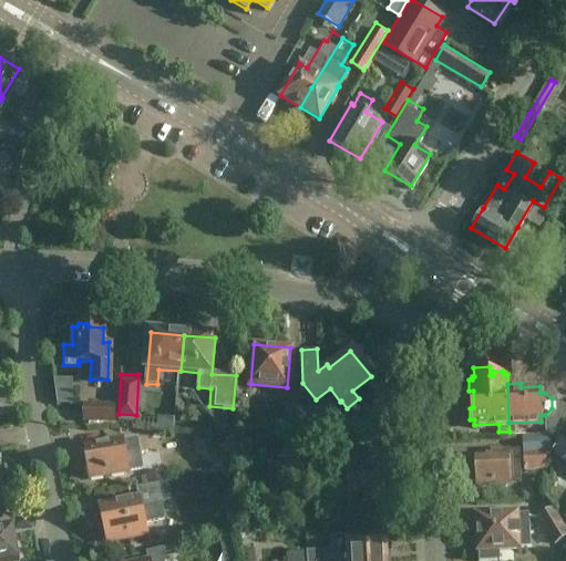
[(115,401),(83,401),(83,417),(115,417),(115,401)]
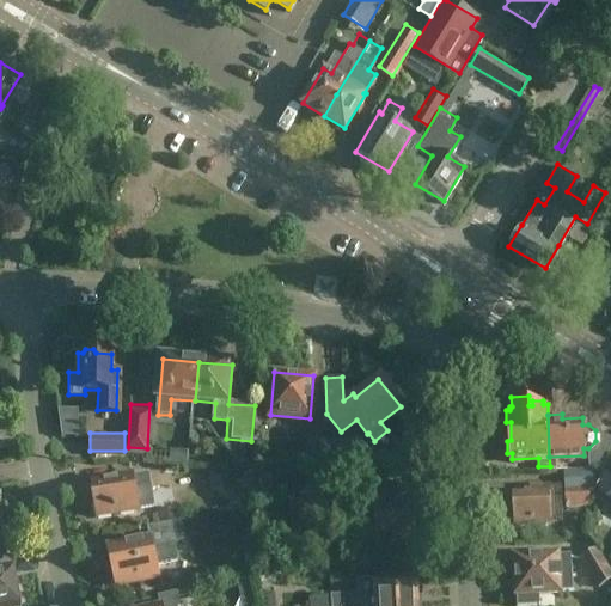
[(329,435),(311,435),(313,477),(331,476),(329,435)]
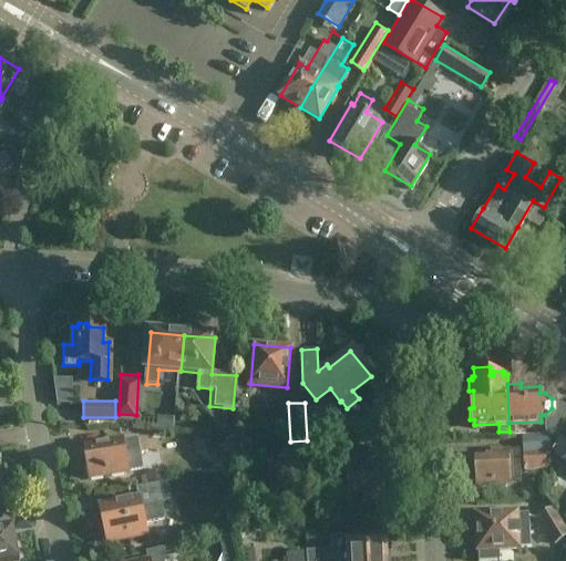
[(523,448),(545,447),(548,447),(547,432),(522,433),(523,448)]
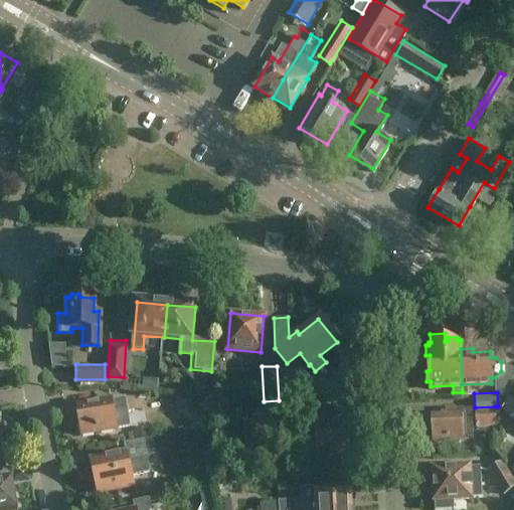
[(513,399),(507,395),(502,410),(513,416),(513,399)]
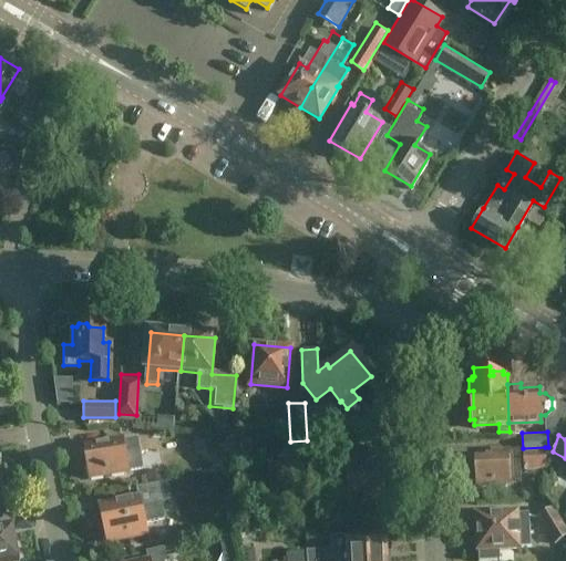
[(89,473),(127,466),(142,465),(139,447),(137,436),(123,439),(122,436),(105,439),(105,440),(83,445),(89,473)]
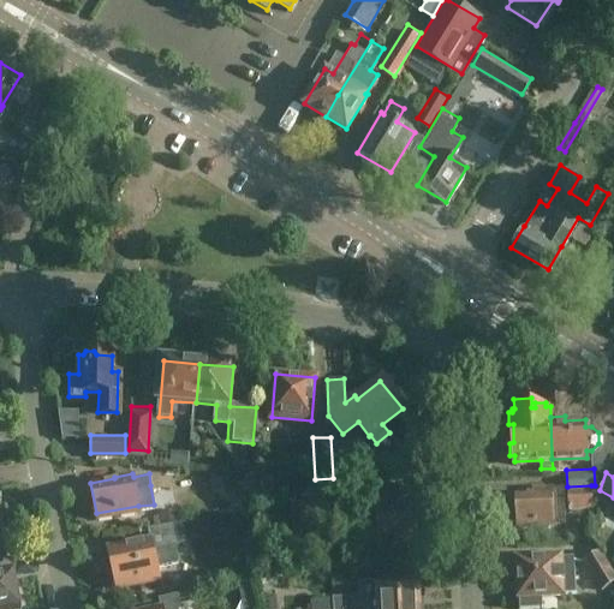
[(554,523),(553,488),(553,485),(534,485),(534,490),(516,491),(517,524),(554,523)]
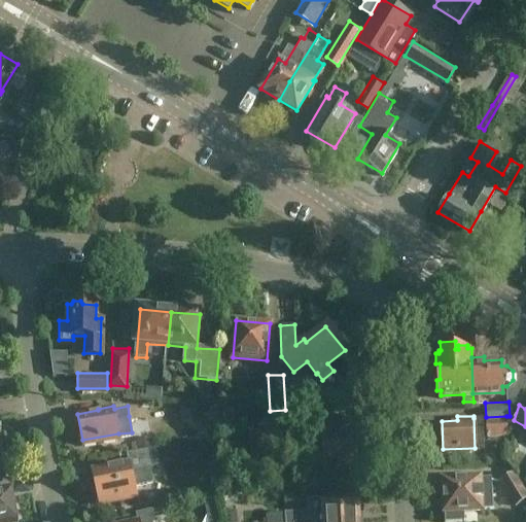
[(507,431),(506,416),(486,417),(487,432),(507,431)]
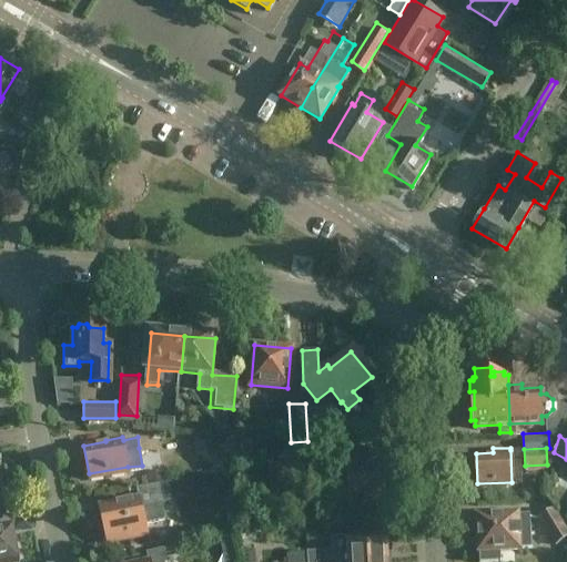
[(519,449),(510,450),(512,482),(519,481),(519,449)]
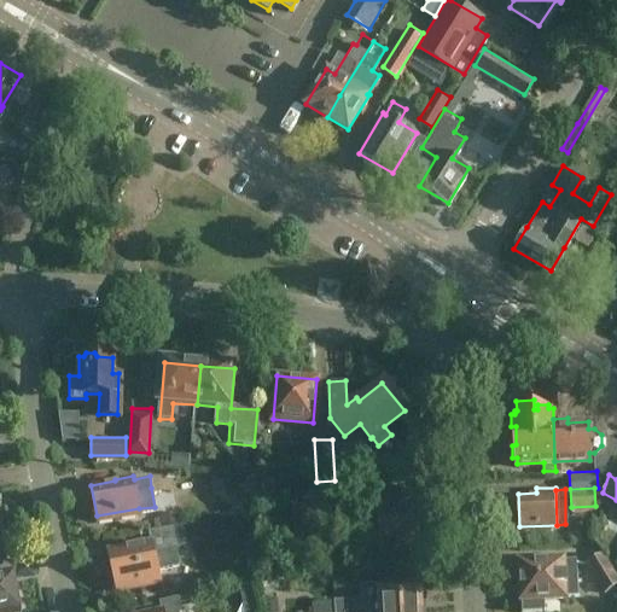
[(342,499),(289,500),(289,520),(343,518),(342,499)]
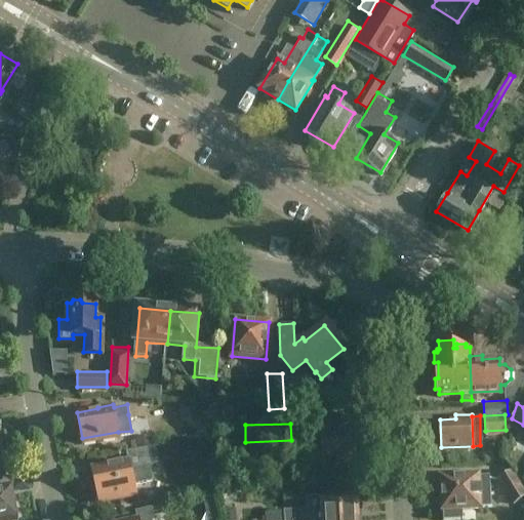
[(319,435),(310,435),(311,460),(320,460),(354,458),(352,431),(319,432),(319,435)]
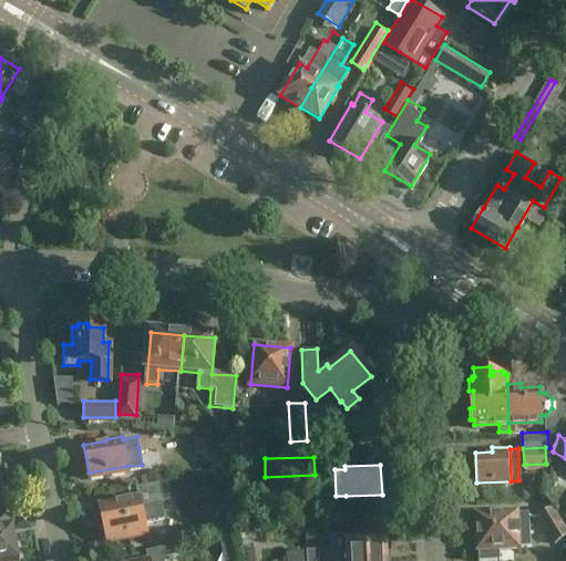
[(216,475),(202,487),(213,499),(227,488),(216,475)]
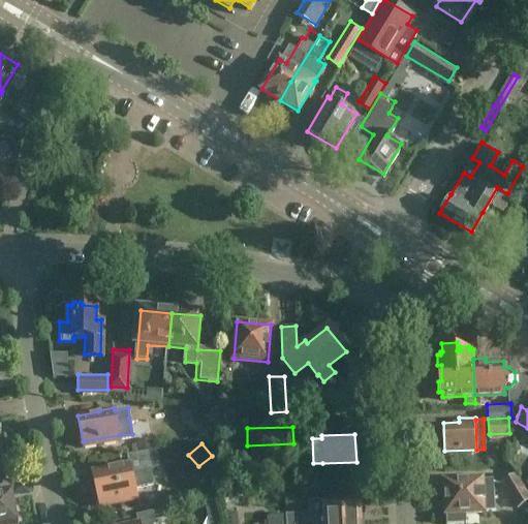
[(129,470),(149,469),(160,466),(157,448),(133,452),(126,453),(128,467),(129,470)]
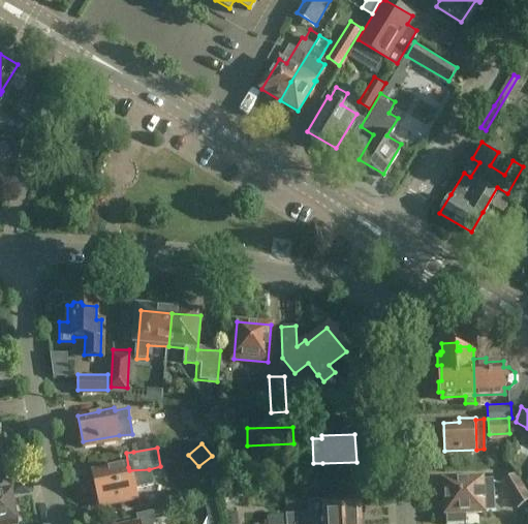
[(325,476),(359,479),(359,466),(325,464),(325,476)]
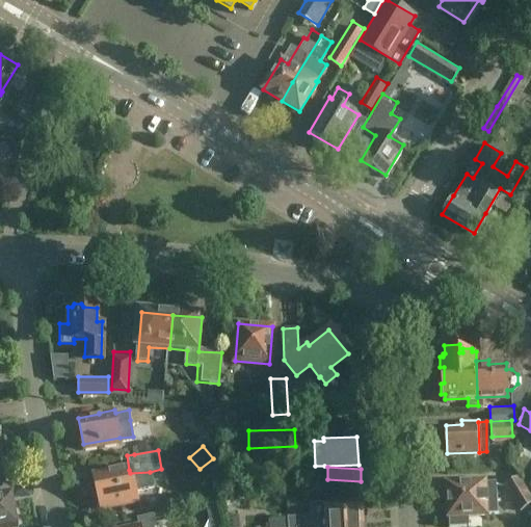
[(130,473),(129,470),(95,475),(98,496),(94,496),(95,505),(100,504),(100,507),(135,501),(133,491),(152,488),(150,472),(130,473)]
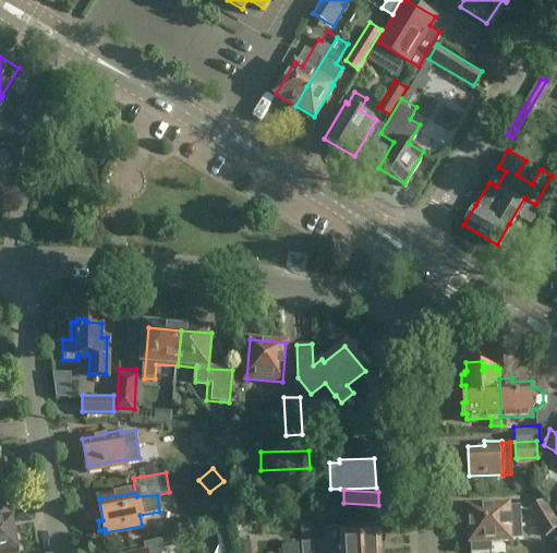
[(556,517),(545,497),(528,507),(543,533),(556,525),(556,517)]
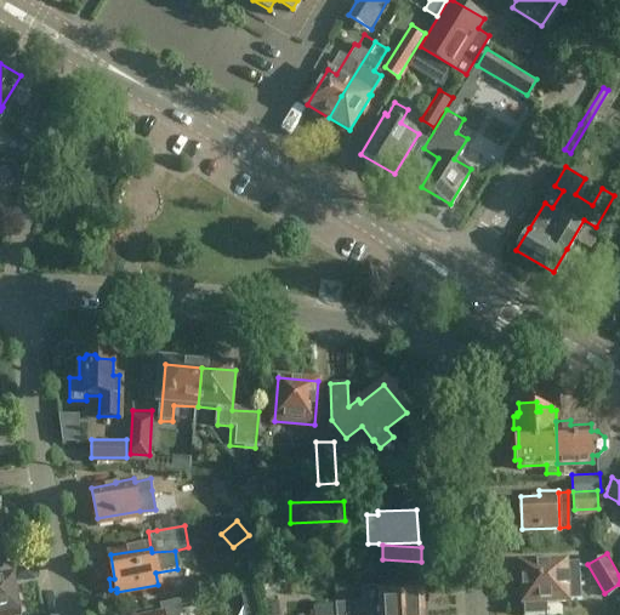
[(579,559),(522,562),(524,613),(547,611),(546,598),(581,597),(579,559)]
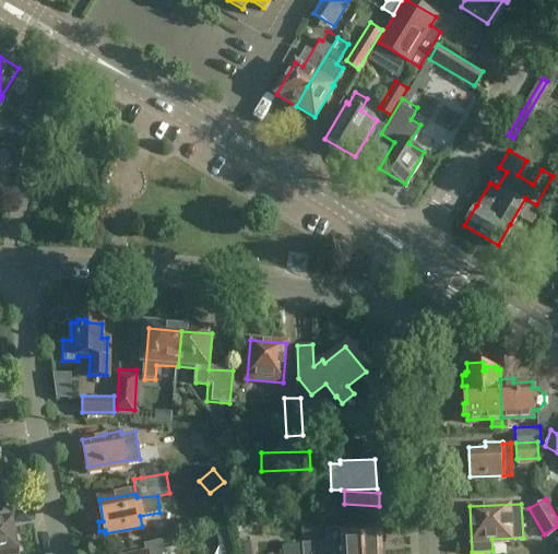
[(0,553),(11,553),(7,520),(0,521),(0,553)]
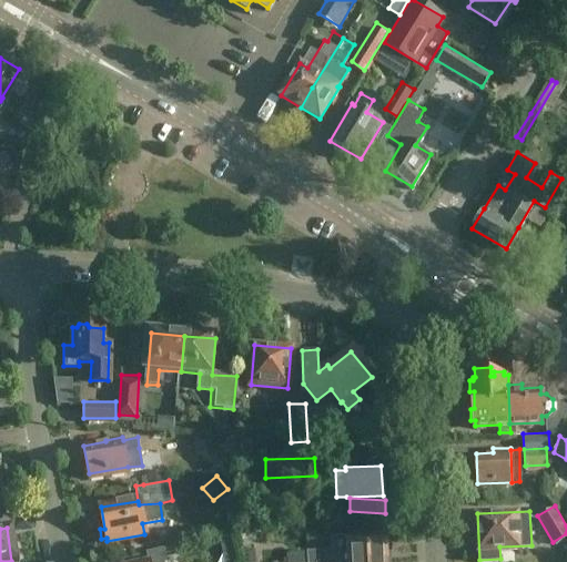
[(236,561),(231,531),(219,534),(224,561),(236,561)]
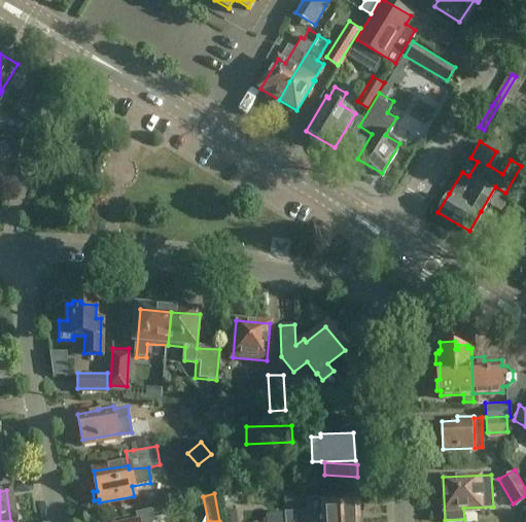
[(324,496),(321,496),(322,511),(308,512),(308,508),(284,510),(284,511),(284,521),(304,521),(314,521),(322,521),(358,518),(356,494),(324,496)]
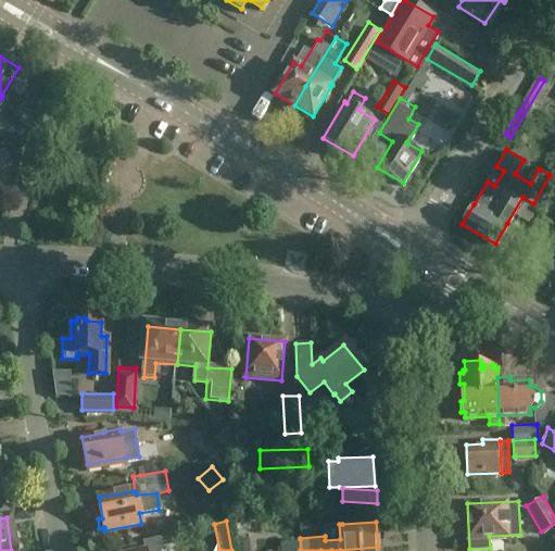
[(163,550),(160,535),(142,538),(143,548),(129,550),(163,550)]
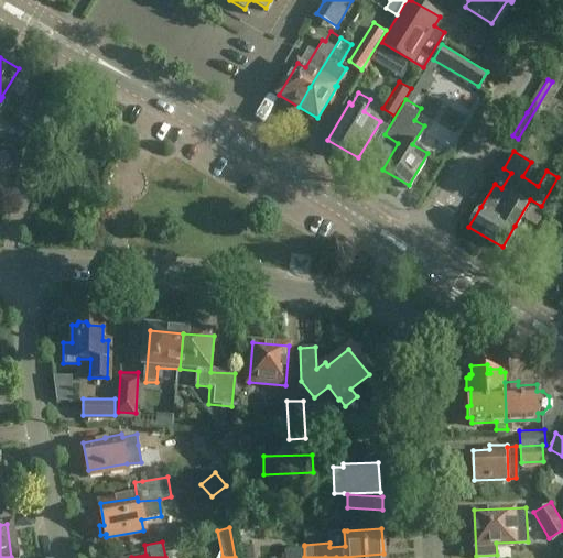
[(255,557),(252,542),(240,543),(241,557),(255,557)]
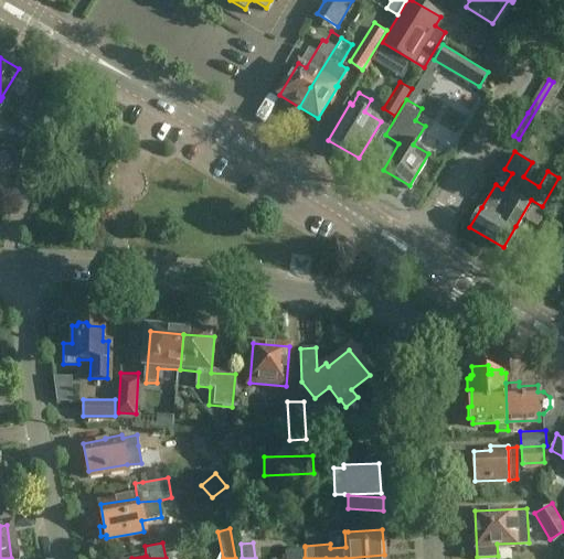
[(305,558),(305,547),(284,548),(284,558),(305,558)]
